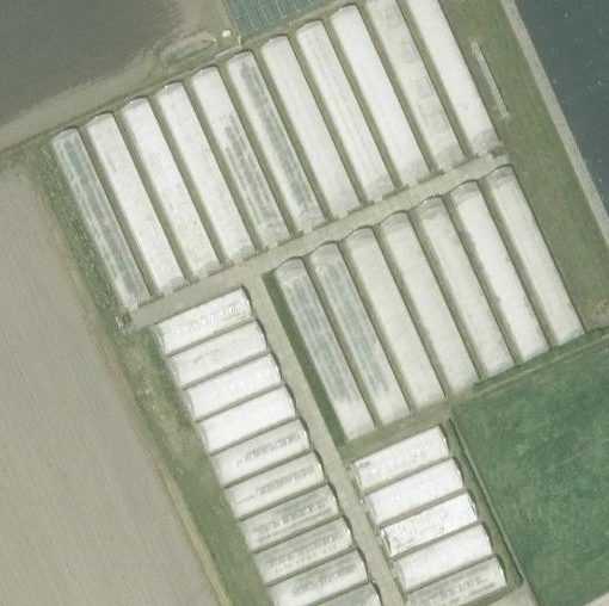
[(223,0),(243,42),(334,0),(223,0)]
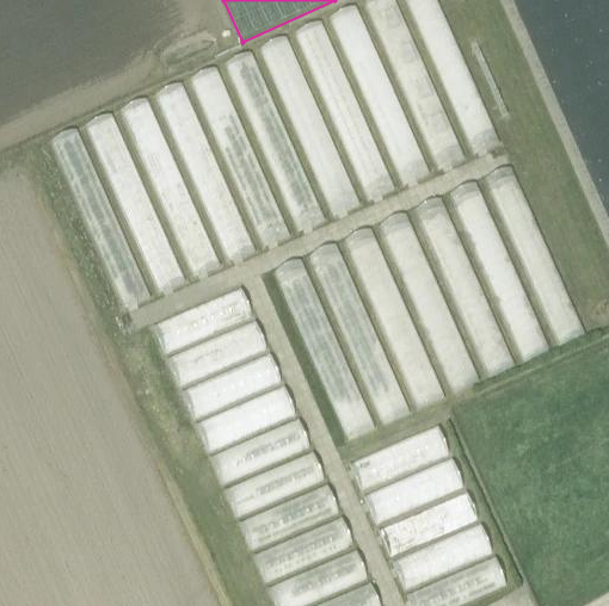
[(371,0),(367,2),(440,168),(465,158),(395,0),(371,0)]
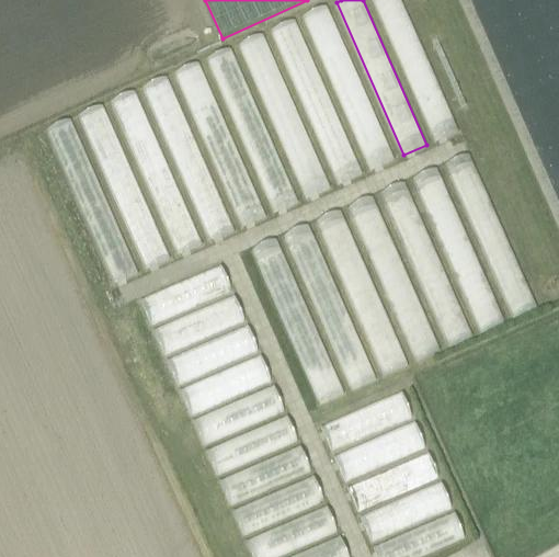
[(374,0),(435,140),(458,131),(401,0),(374,0)]
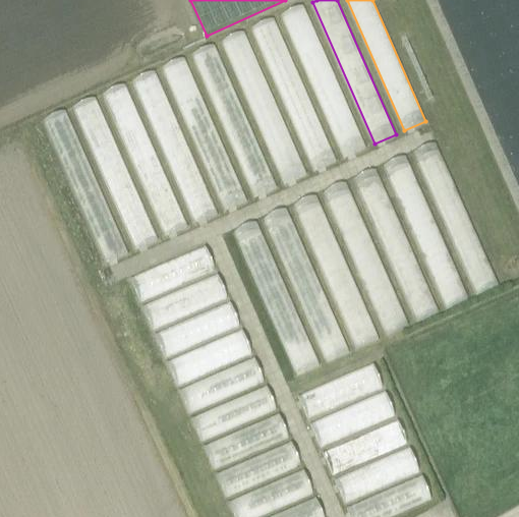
[(283,15),(345,157),(365,148),(304,6),(283,15)]
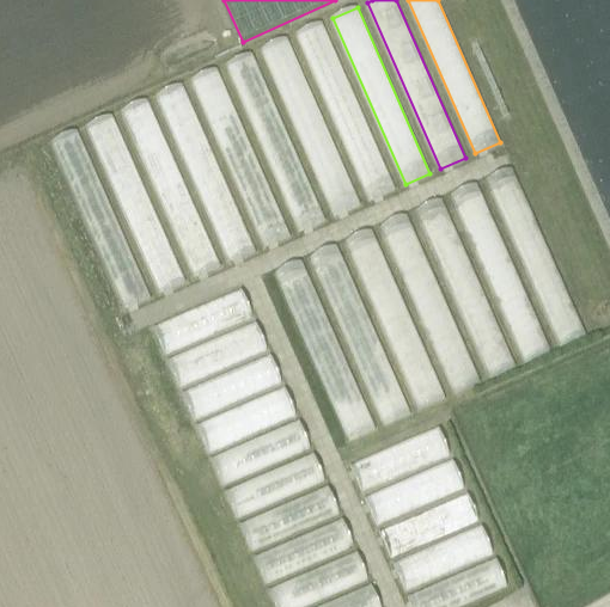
[(297,32),(370,200),(395,188),(322,22),(297,32)]
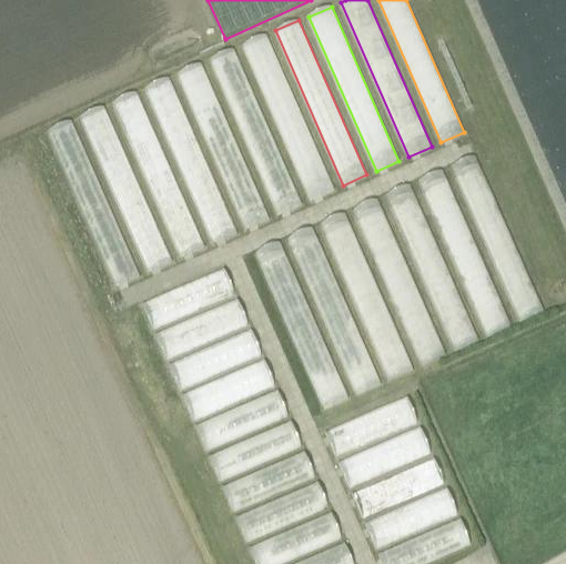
[(243,44),(311,199),(334,189),(266,34),(243,44)]
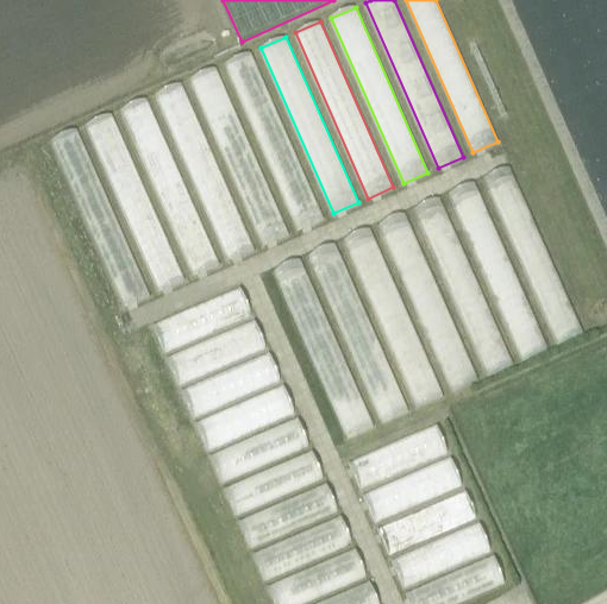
[(226,64),(299,230),(324,219),(251,54),(226,64)]
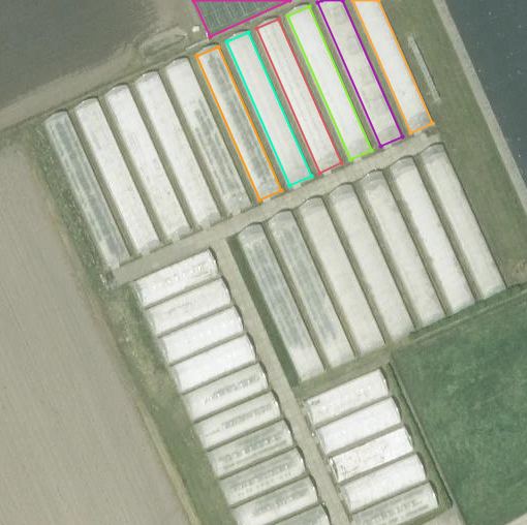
[(166,68),(228,213),(250,204),(187,59),(166,68)]
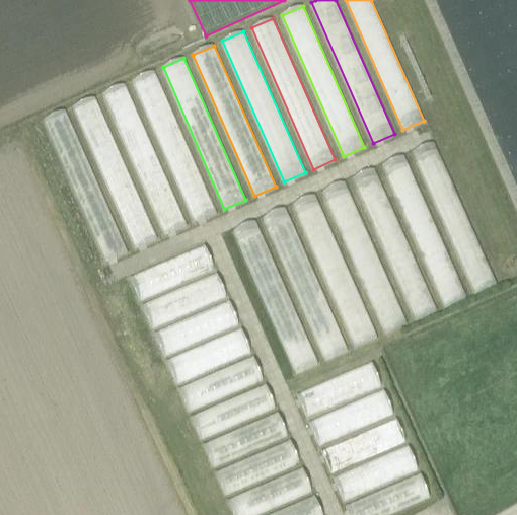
[(134,80),(195,222),(216,213),(155,71),(134,80)]
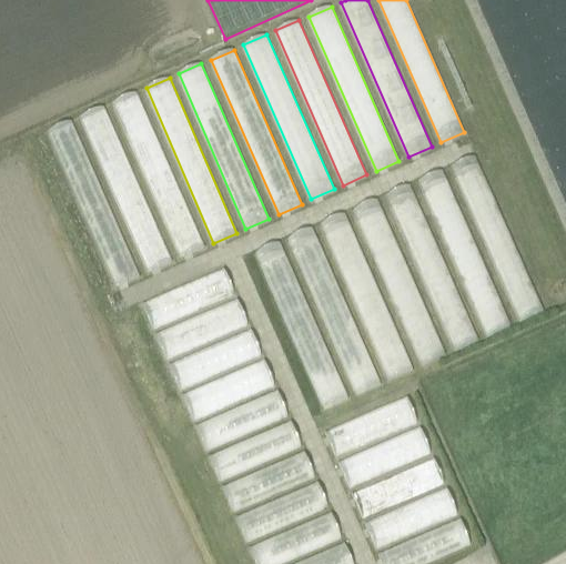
[(113,102),(181,258),(204,248),(137,92),(113,102)]
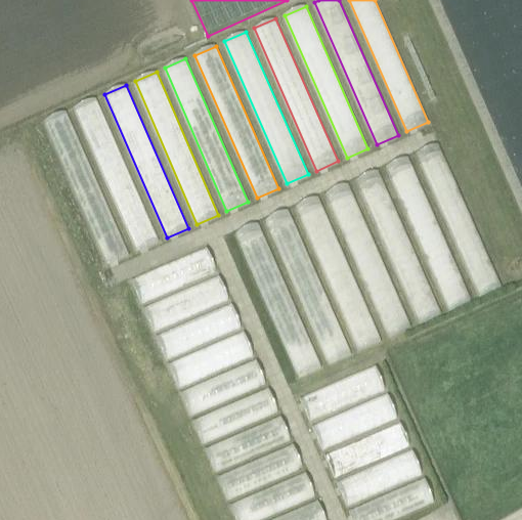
[(75,107),(137,250),(159,241),(96,98),(75,107)]
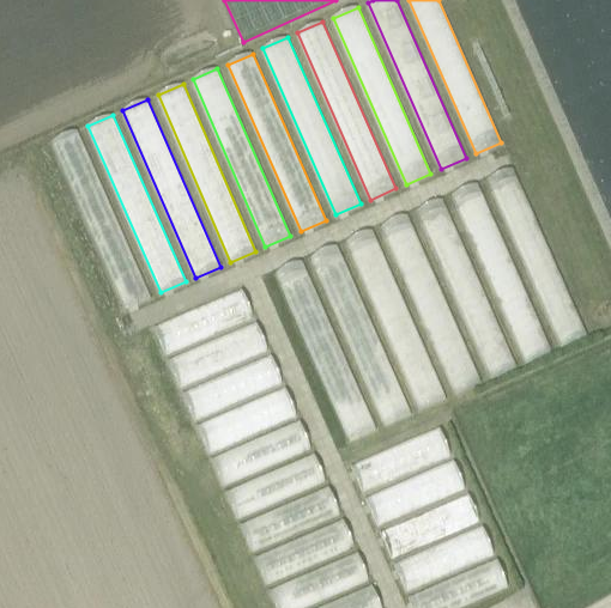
[(53,141),(125,308),(150,297),(77,131),(53,141)]
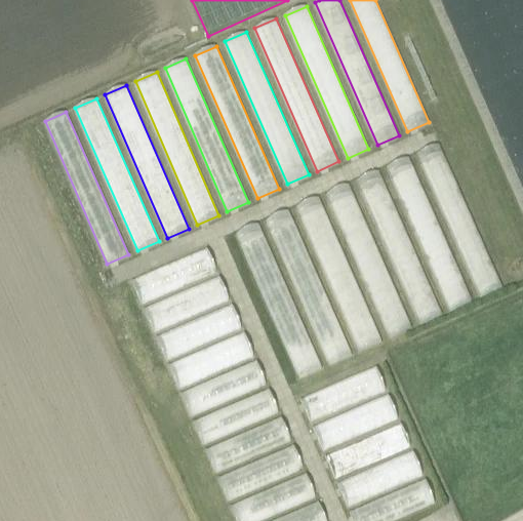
[(415,155),(478,297),(499,288),(437,146),(415,155)]
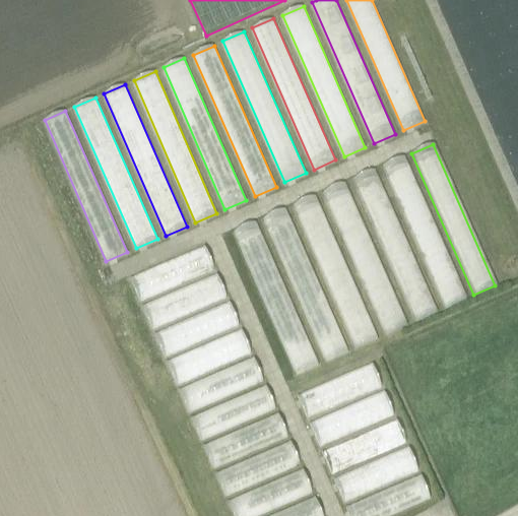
[(383,167),(444,308),(465,299),(403,157),(383,167)]
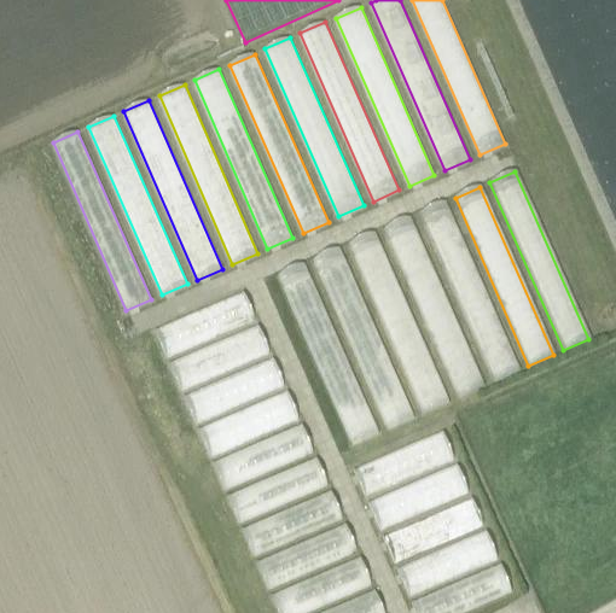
[(420,214),(493,381),(518,371),(446,203),(420,214)]
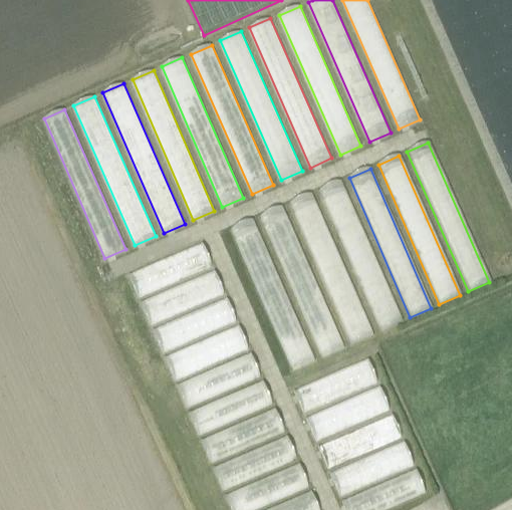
[(320,190),(381,330),(402,320),(341,181),(320,190)]
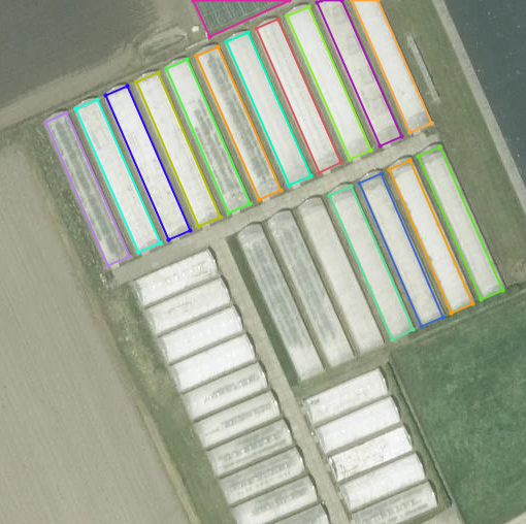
[(299,208),(362,352),(384,342),(321,199),(299,208)]
